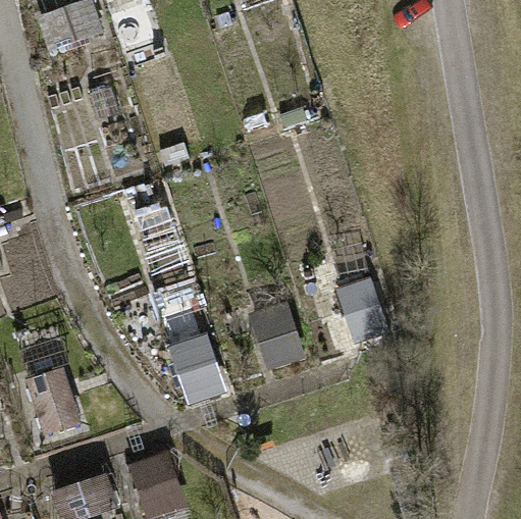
[(80,0),(38,11),(49,50),(103,35),(93,0),(80,0)]
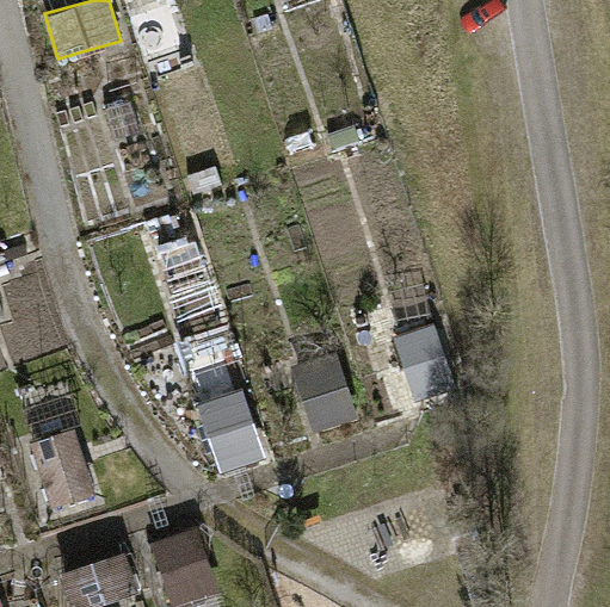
[(393,335),(416,402),(456,389),(433,321),(393,335)]
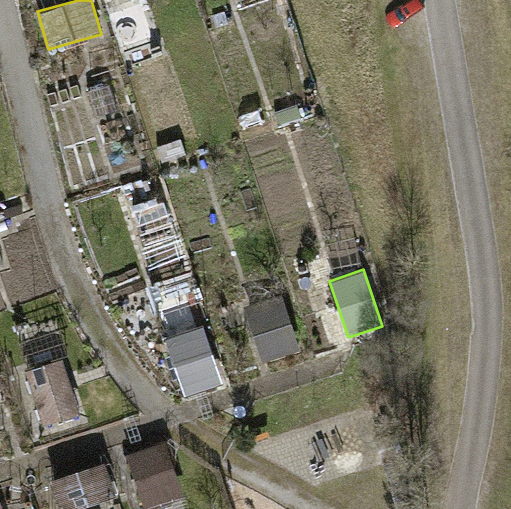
[(246,307),(264,363),(299,352),(281,296),(246,307)]
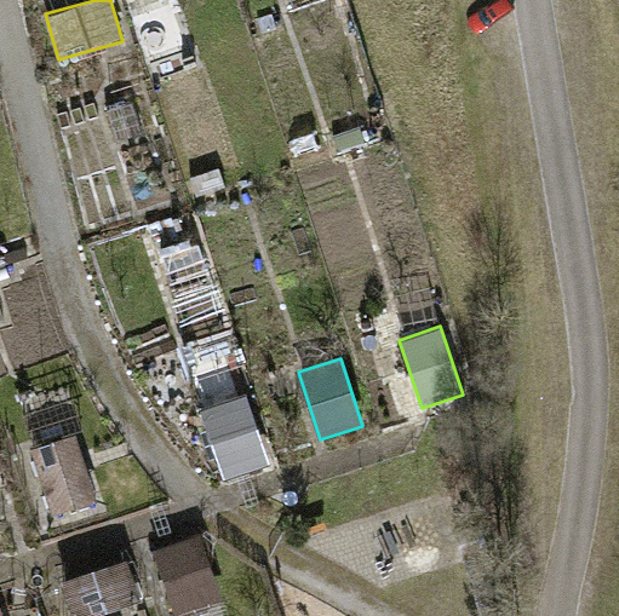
[(199,412),(221,476),(263,462),(242,397),(199,412)]
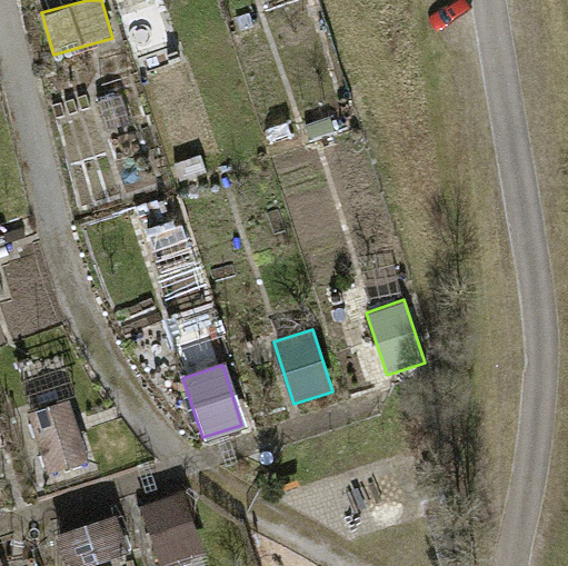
[(29,413),(49,474),(91,459),(71,398),(29,413)]
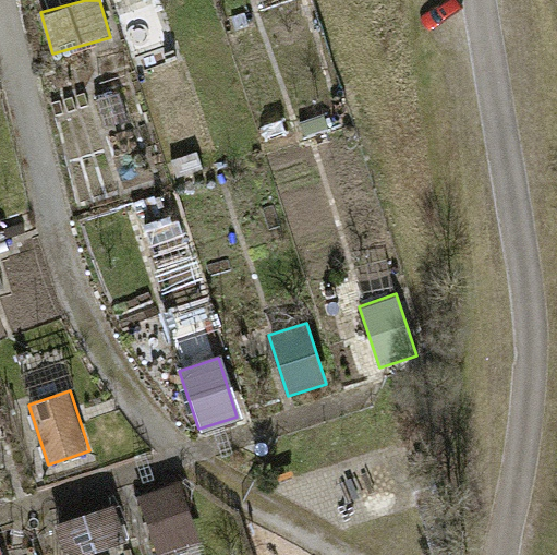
[(135,495),(156,554),(159,554),(198,541),(179,481),(135,495)]
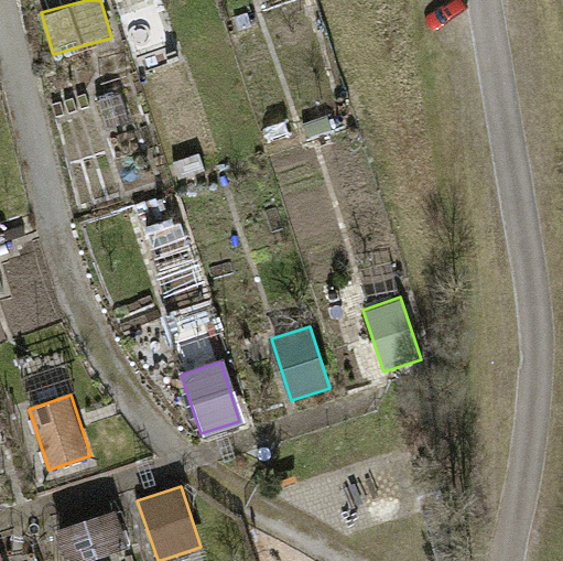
[(55,531),(64,560),(97,560),(128,551),(116,511),(55,531)]
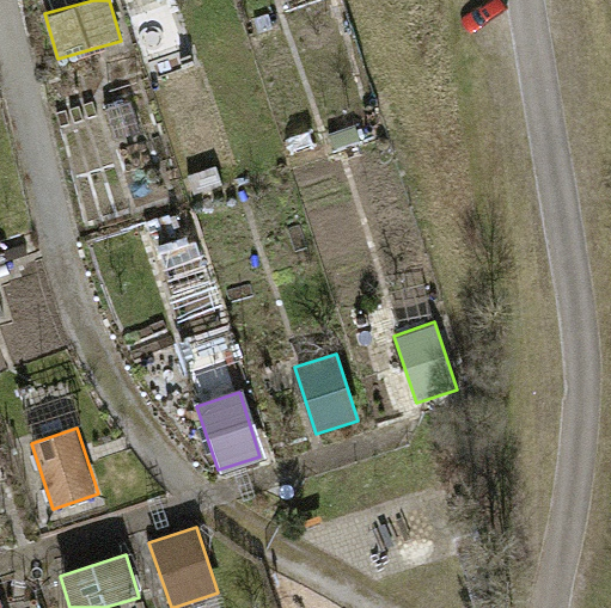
All buildings are outlined.
